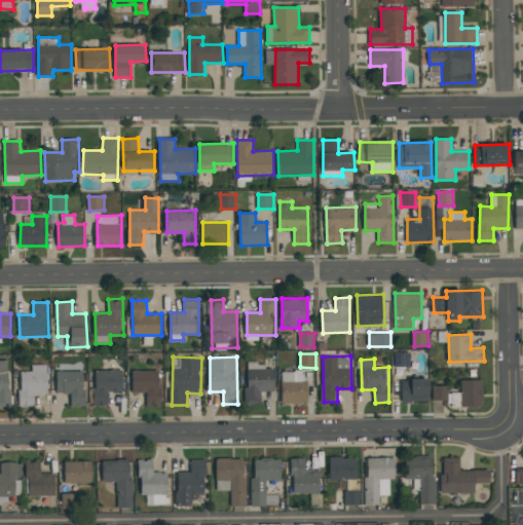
[(0,406),(11,406),(10,360),(0,360),(0,406)]
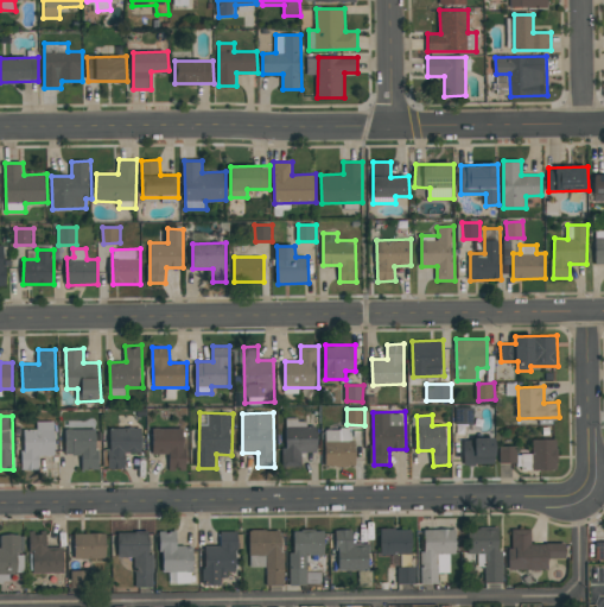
[(303,451),(318,453),(319,425),(309,425),(309,418),(286,418),(286,467),(303,467),(303,451)]
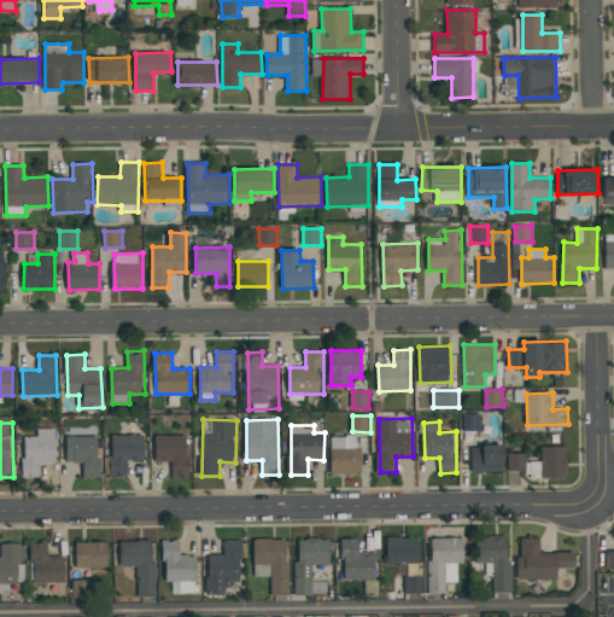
[(57,429),(39,429),(39,436),(25,436),(24,477),(41,478),(41,461),(57,463),(57,429)]
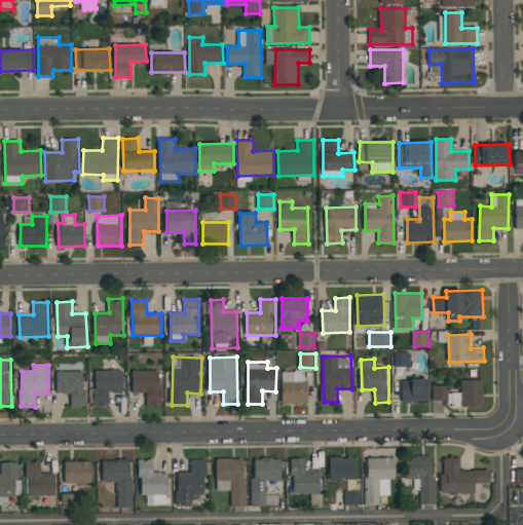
[(123,370),(96,370),(96,405),(110,405),(110,391),(124,391),(123,370)]
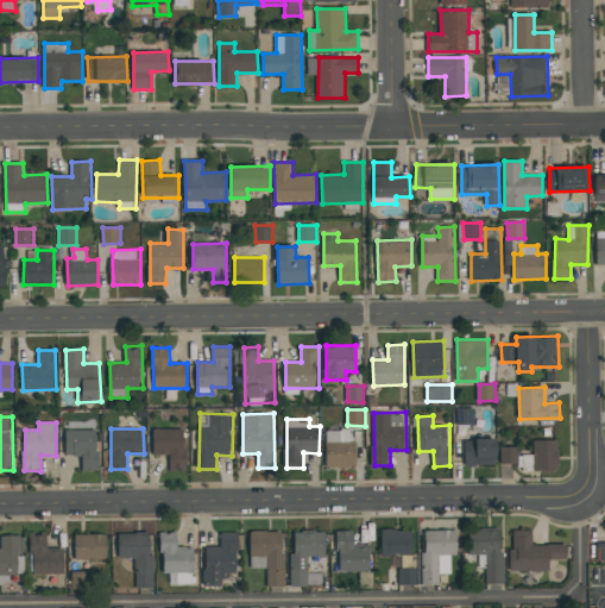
[(187,428),(155,428),(155,453),(171,453),(171,469),(186,469),(187,428)]
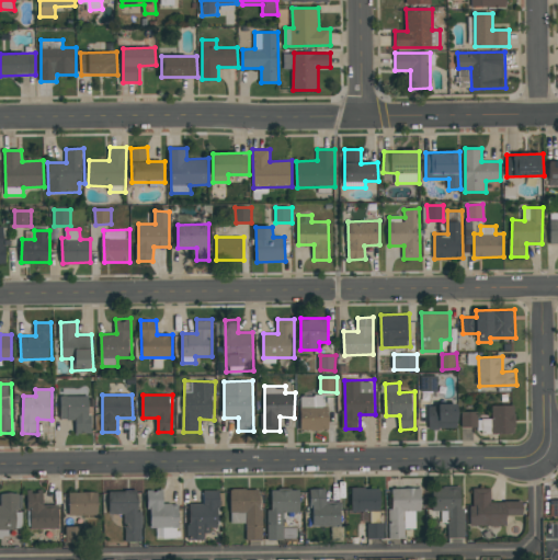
[(61,419),(77,419),(77,433),(91,433),(91,396),(61,396),(61,419)]
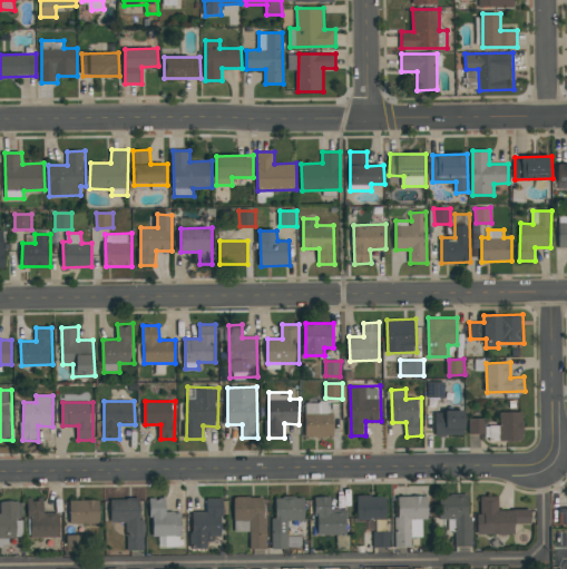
[(333,437),(333,402),(306,402),(306,437),(333,437)]
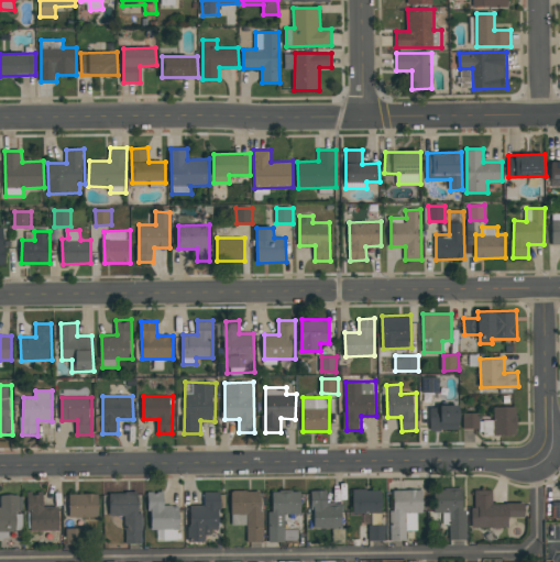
[(460,405),(431,406),(431,430),(460,429),(460,405)]
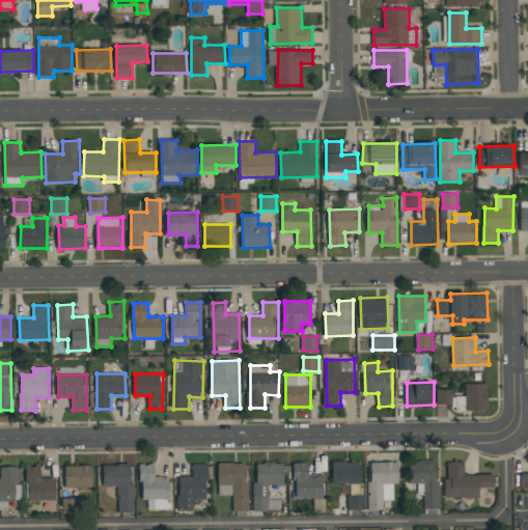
[(467,410),(488,410),(489,384),(467,383),(467,410)]
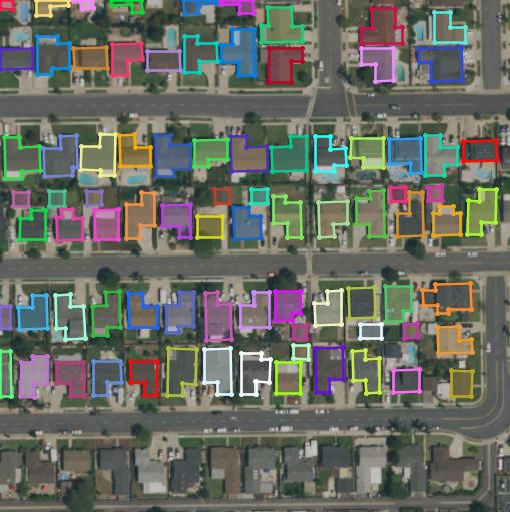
[(438,376),(424,376),(424,391),(438,390),(438,376)]
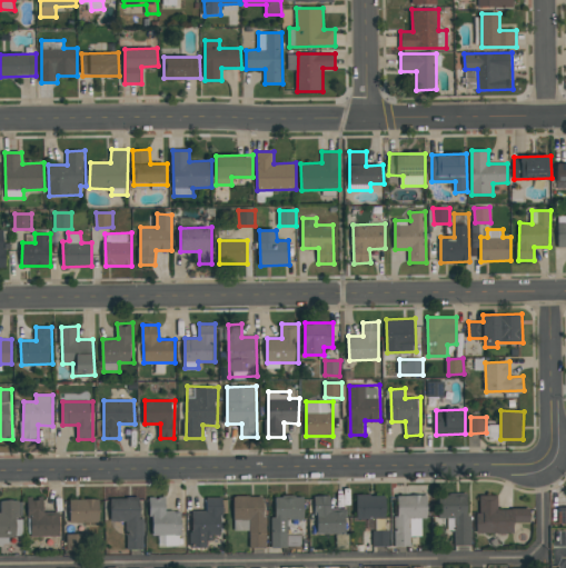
[(456,545),(472,545),(470,492),(440,494),(440,518),(449,518),(449,529),(456,529),(456,545)]
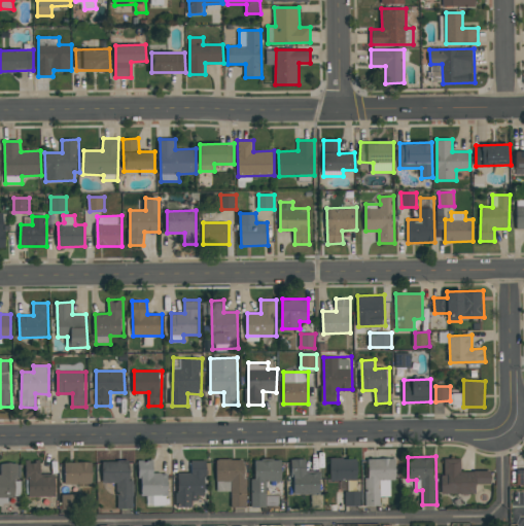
[(358,480),(358,457),(332,458),(332,480),(358,480)]
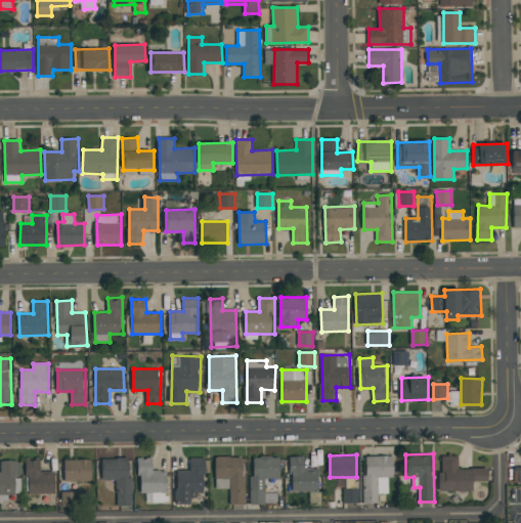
[(231,505),(246,505),(245,455),(216,456),(217,488),(231,488),(231,505)]
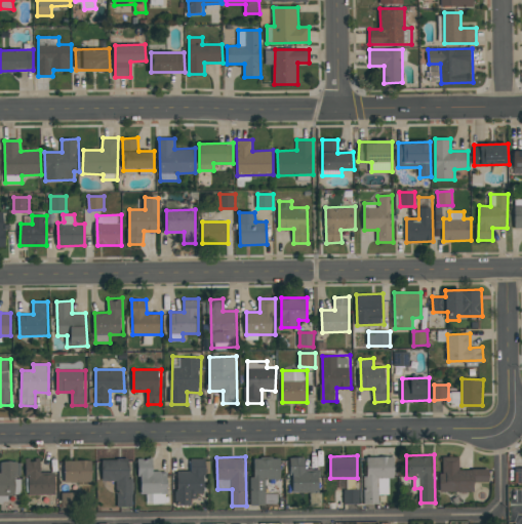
[(365,456),(367,504),(380,502),(379,478),(395,478),(395,456),(365,456)]
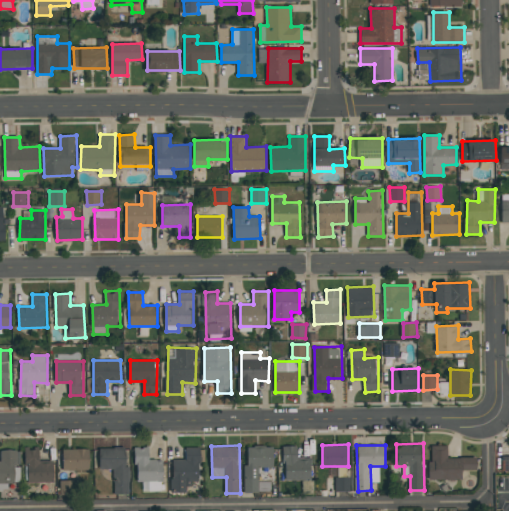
[(478,458),(449,457),(449,445),(431,445),(431,479),(463,479),(463,470),(478,470),(478,458)]
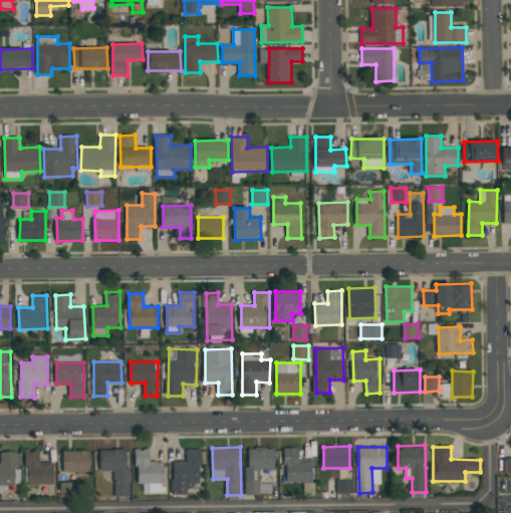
[(261,494),(261,469),(276,469),(275,448),(247,449),(248,494),(261,494)]
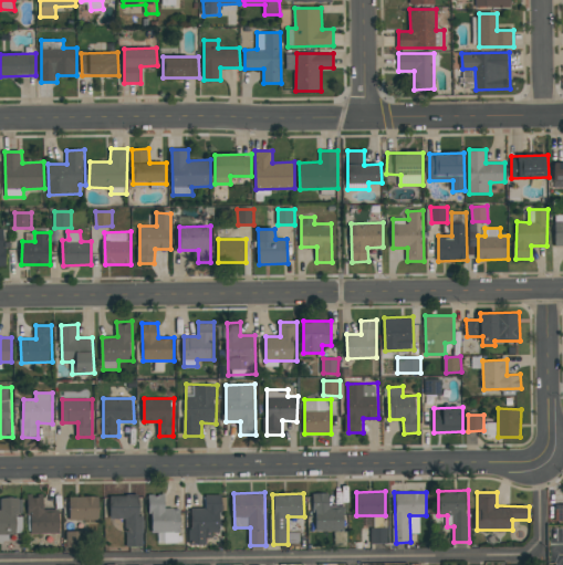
[(330,493),(315,493),(315,531),(345,531),(345,508),(330,508),(330,493)]
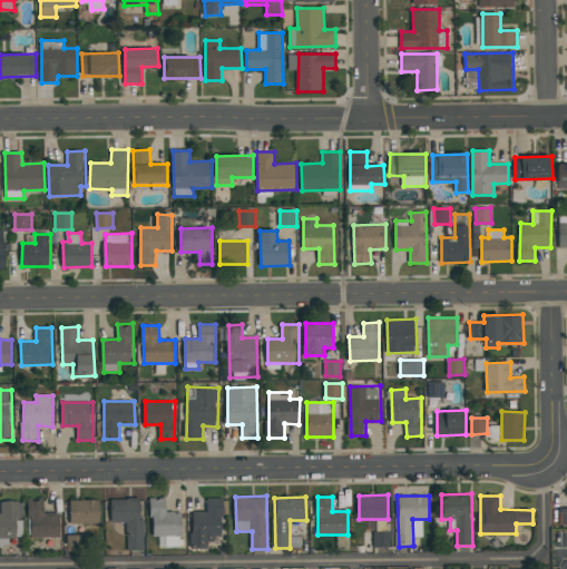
[(60,512),(45,512),(45,498),(30,499),(30,537),(60,537),(60,512)]
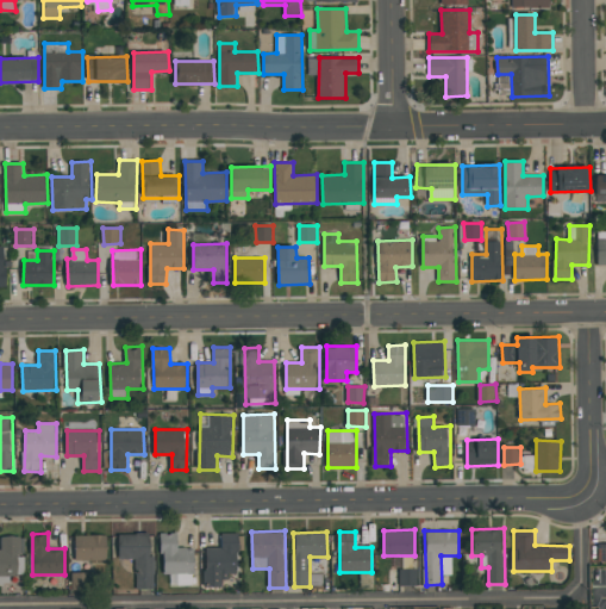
[(119,534),(120,559),(137,559),(137,588),(156,588),(156,555),(151,555),(150,533),(119,534)]
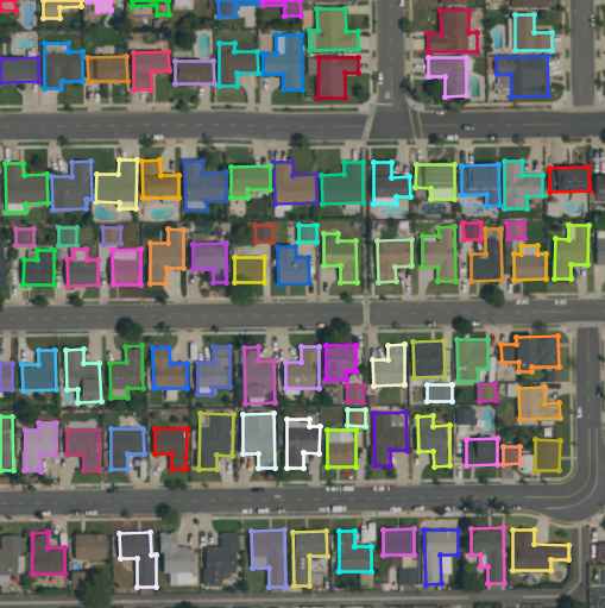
[(195,546),(178,546),(178,532),(163,532),(163,572),(171,572),(171,583),(195,583),(195,546)]
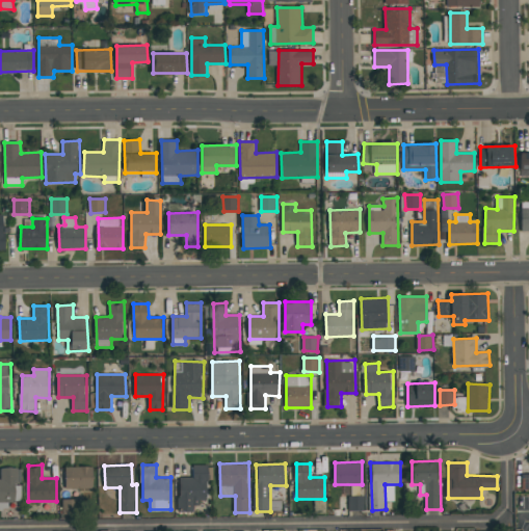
[(180,477),(180,510),(196,511),(196,498),(209,499),(209,465),(194,465),(194,477),(180,477)]
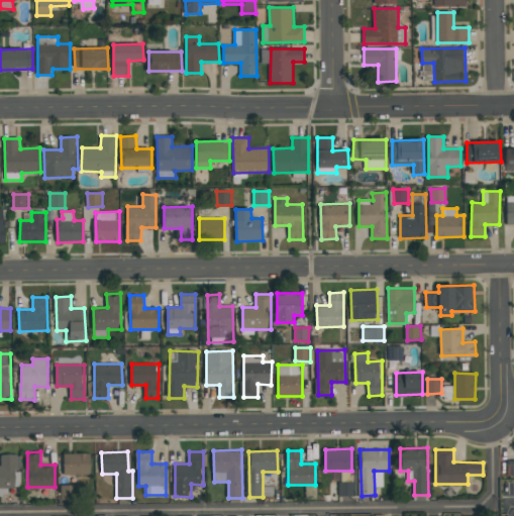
[(65,453),(65,475),(91,475),(91,452),(65,453)]
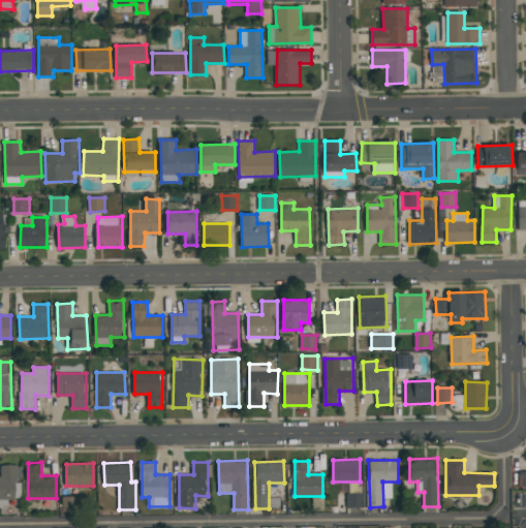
[(22,498),(22,464),(2,465),(2,477),(0,476),(0,506),(10,506),(9,498),(22,498)]
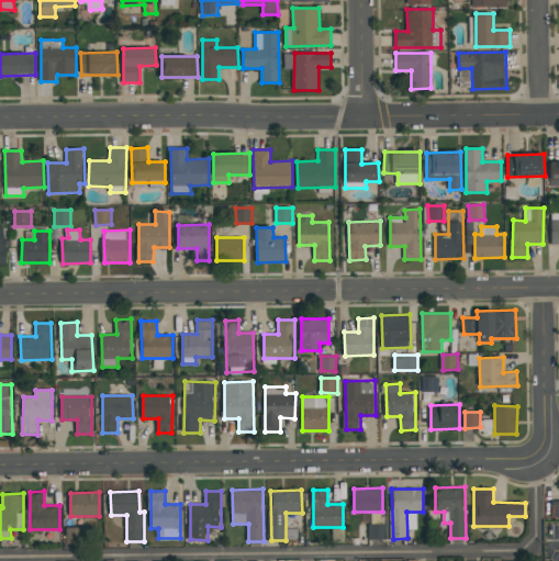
[(370,538),(382,539),(382,525),(370,525),(370,538)]
